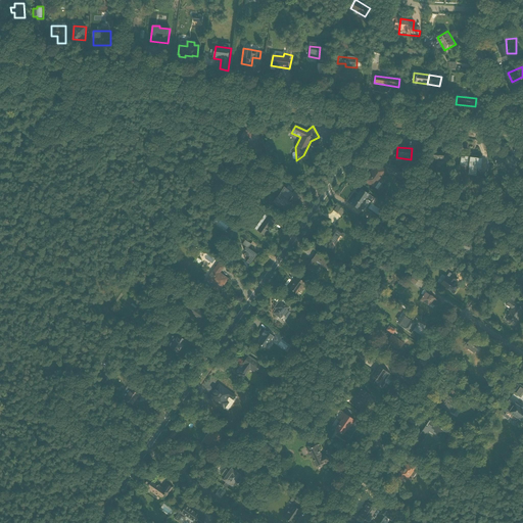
[(434,159),(444,160),(445,151),(435,150),(434,159)]
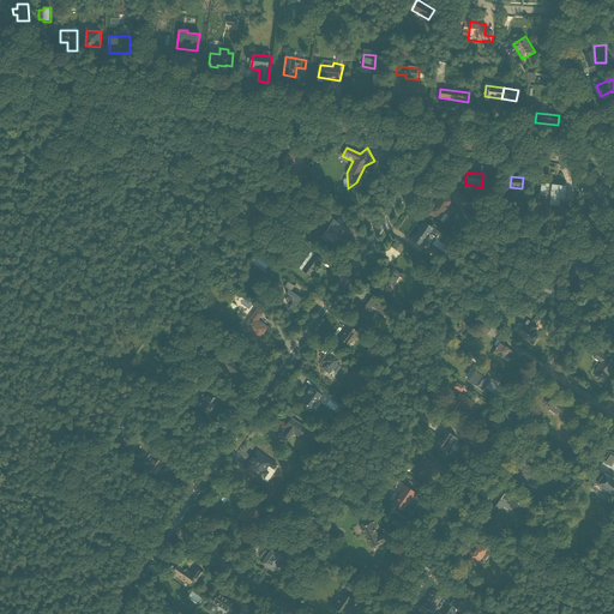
[(566,200),(567,187),(548,185),(548,180),(541,180),(540,193),(553,196),(552,206),(559,208),(560,199),(566,200)]
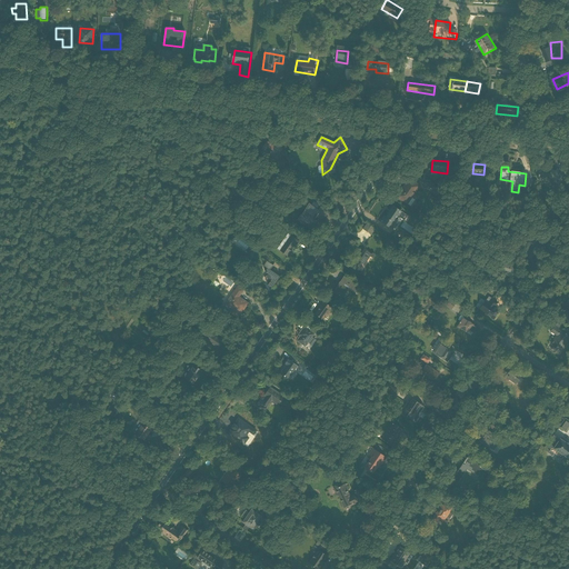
[(551,191),(558,192),(560,170),(540,168),(539,178),(553,179),(551,191)]
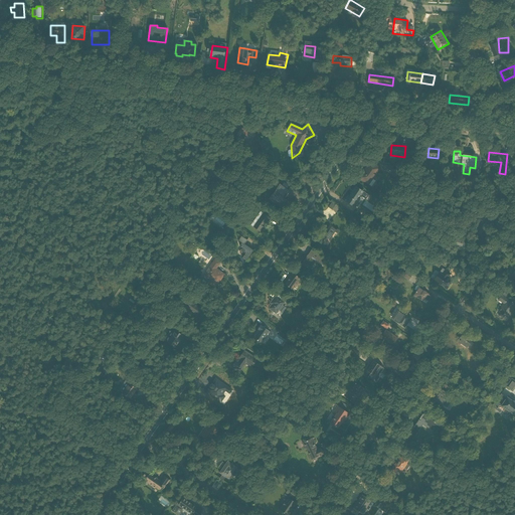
[(357,178),(369,186),(381,168),(369,160),(357,178)]
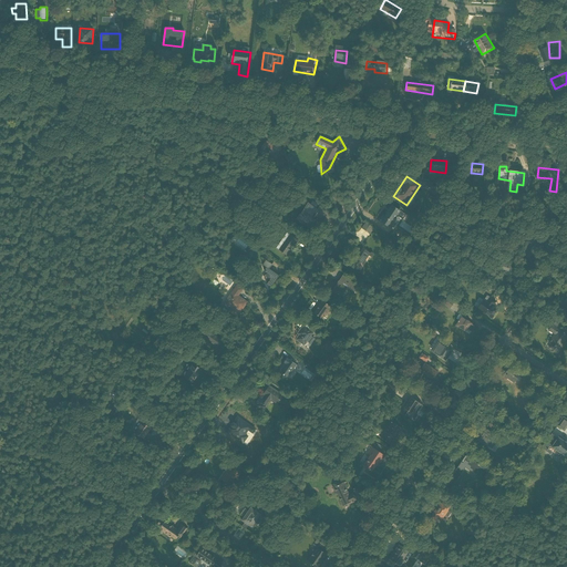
[(380,220),(391,228),(402,212),(390,204),(380,220)]
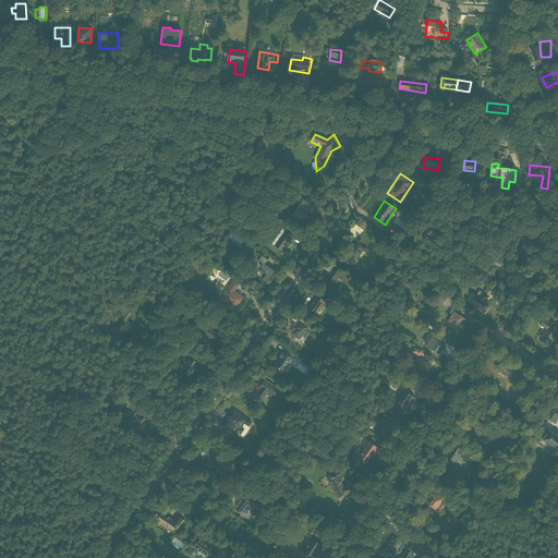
[(364,227),(367,220),(358,215),(354,221),(364,227)]
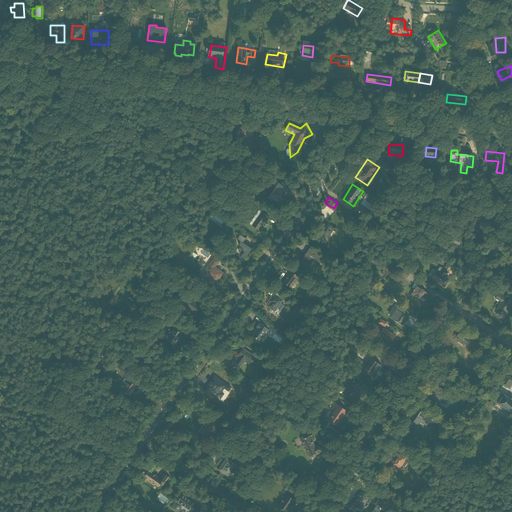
[(250,224),(260,231),(270,217),(259,210),(250,224)]
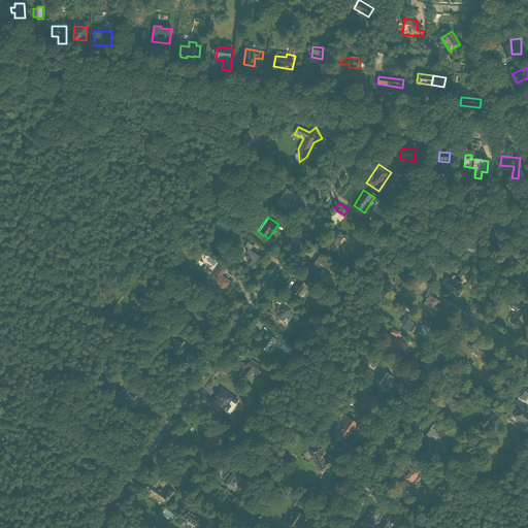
[(505,234),(508,229),(493,219),(490,224),(495,228),(488,238),(494,241),(501,232),(505,234)]
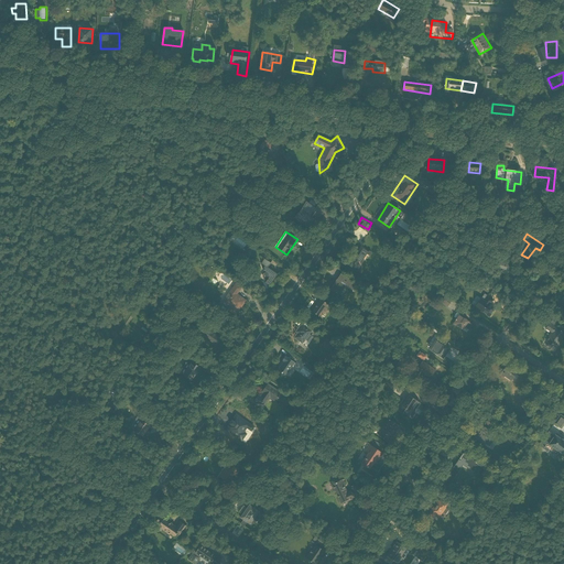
[(362,262),(370,250),(364,246),(356,258),(362,262)]
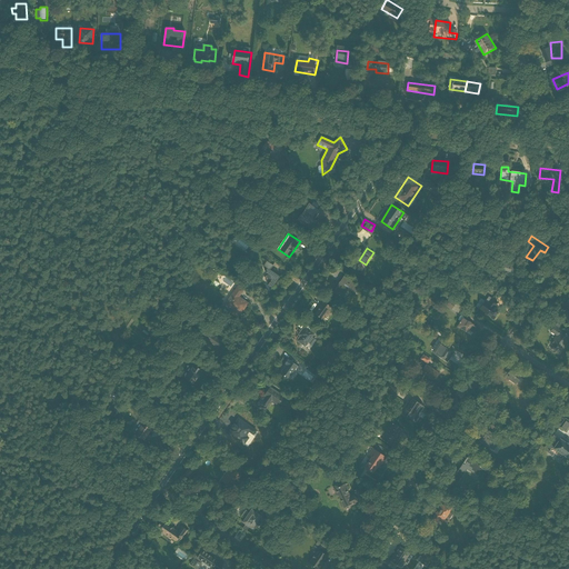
[(261,283),(271,290),(281,275),(271,268),(275,263),(268,259),(263,265),(268,267),(266,271),(268,273),(261,283)]
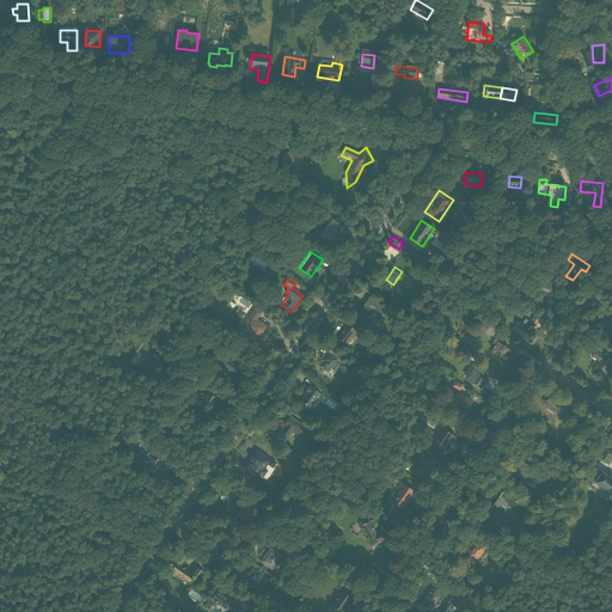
[(538,294),(554,298),(557,286),(542,281),(538,294)]
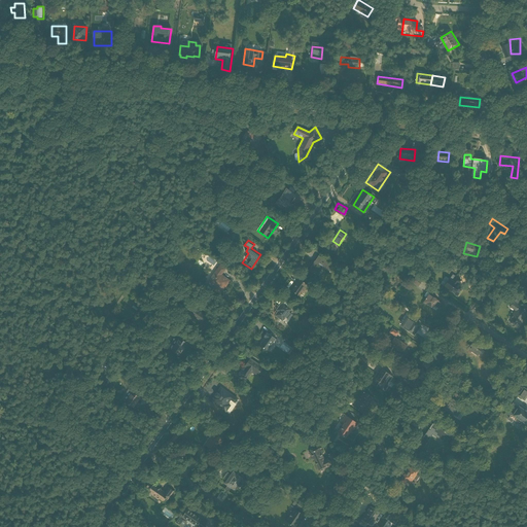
[(329,271),(334,265),(320,254),(309,270),(318,277),(325,267),(329,271)]
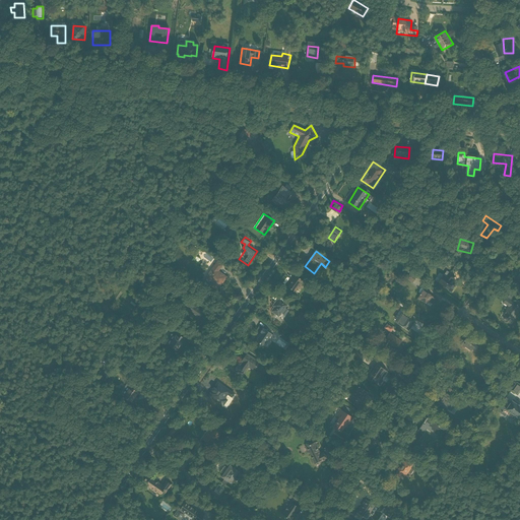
[(209,284),(217,290),(228,275),(219,271),(224,264),(216,260),(206,277),(212,280),(209,284)]
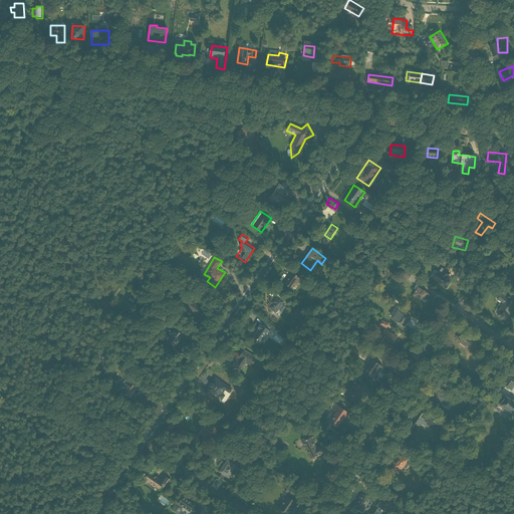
[(436,280),(447,288),(452,280),(448,277),(451,273),(444,268),(436,280)]
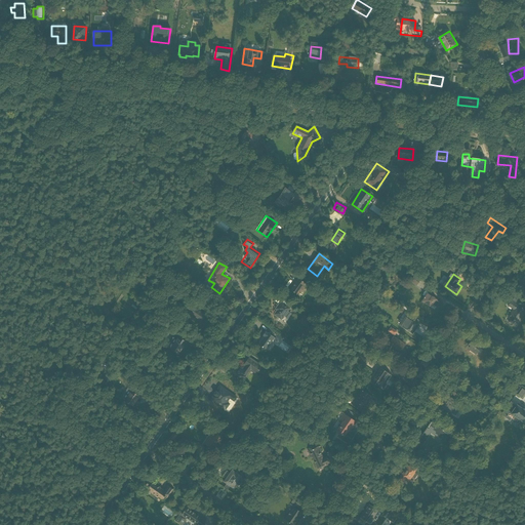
[(290,288),(299,295),(308,283),(299,277),(290,288)]
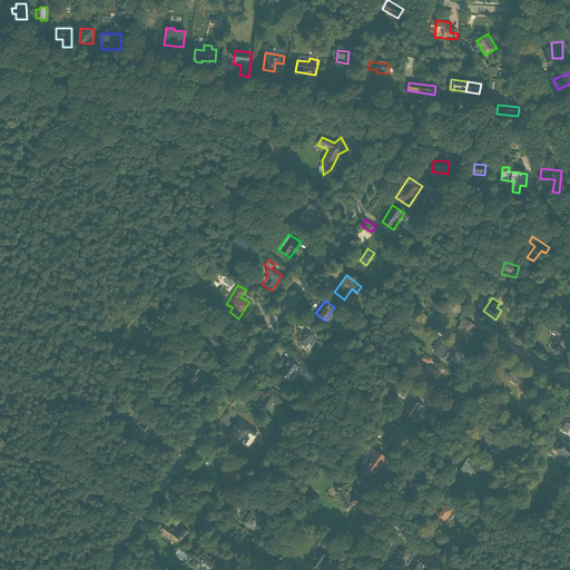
[(459,326),(472,334),(478,325),(465,317),(459,326)]
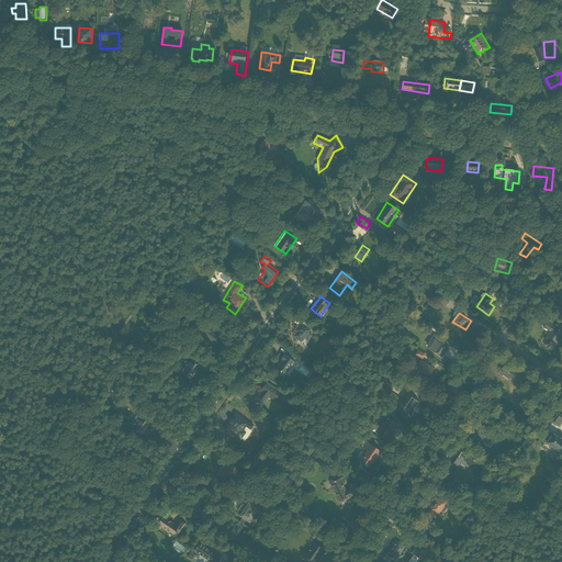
[(552,350),(561,336),(561,328),(549,319),(543,327),(550,332),(542,344),(552,350)]
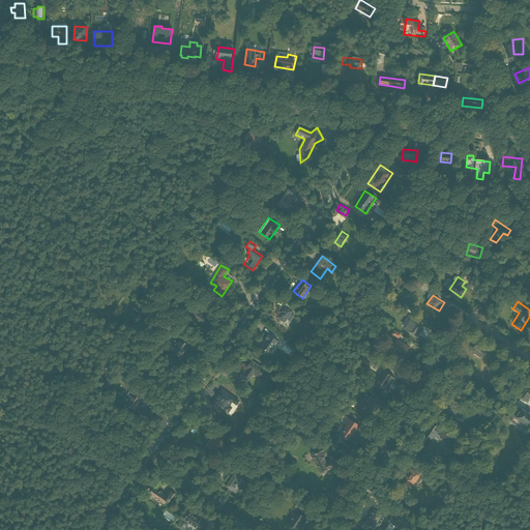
[(285,323),(294,311),(284,303),(275,315),(285,323)]
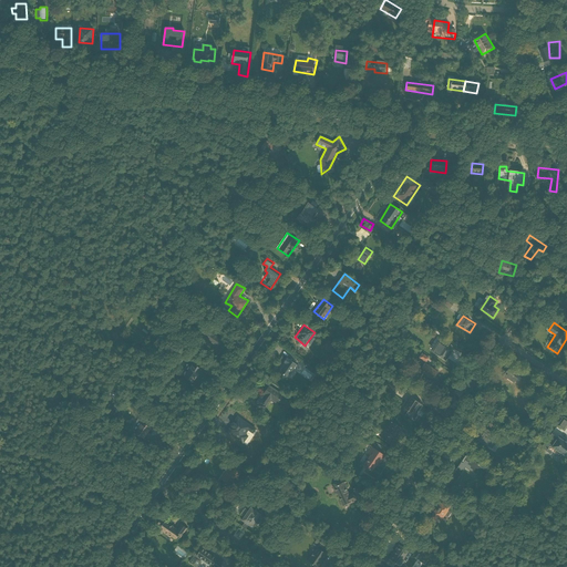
[(217,348),(223,339),(204,326),(197,334),(217,348)]
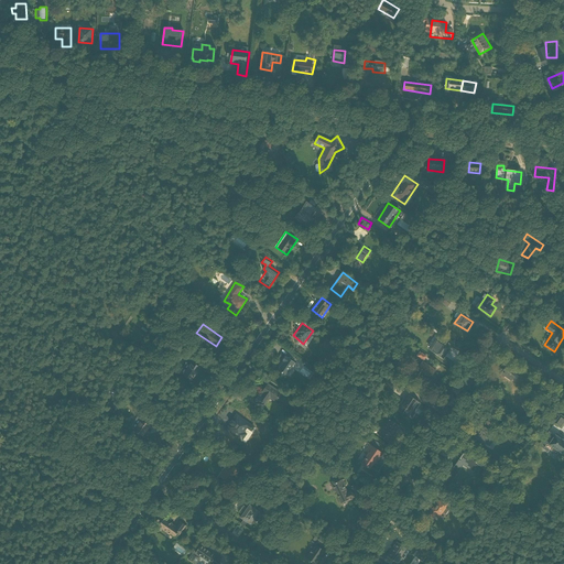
[(432,350),(444,358),(451,347),(438,339),(432,350)]
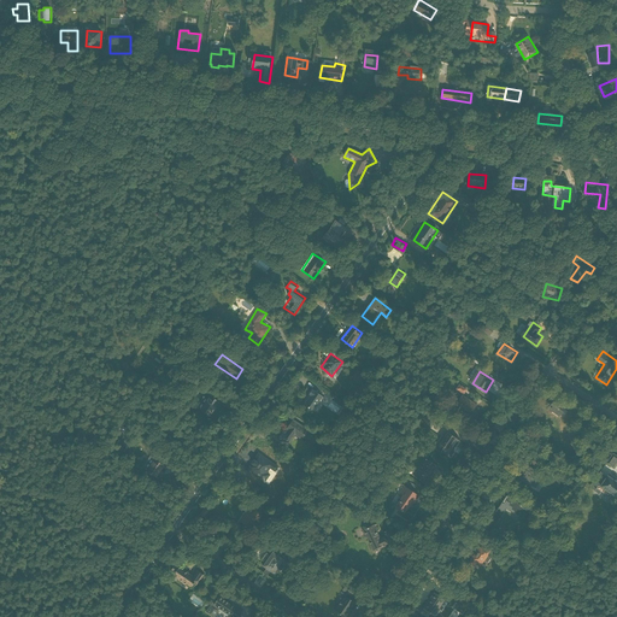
[(456,386),(464,392),(468,386),(459,381),(456,386)]
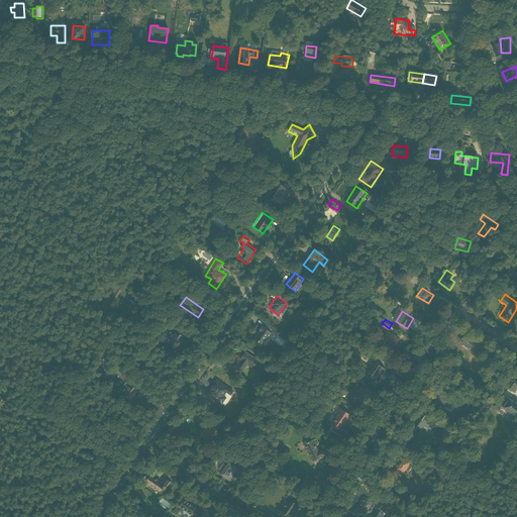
[(253,338),(263,344),(272,331),(263,325),(253,338)]
